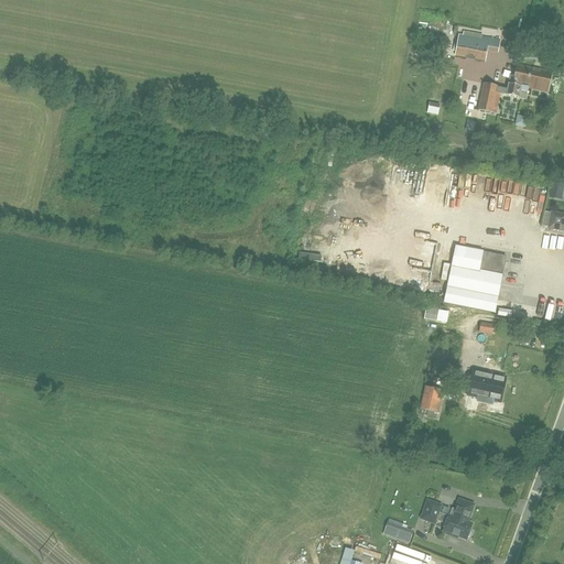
[(458,35),(455,55),(485,61),(489,42),(458,35)]
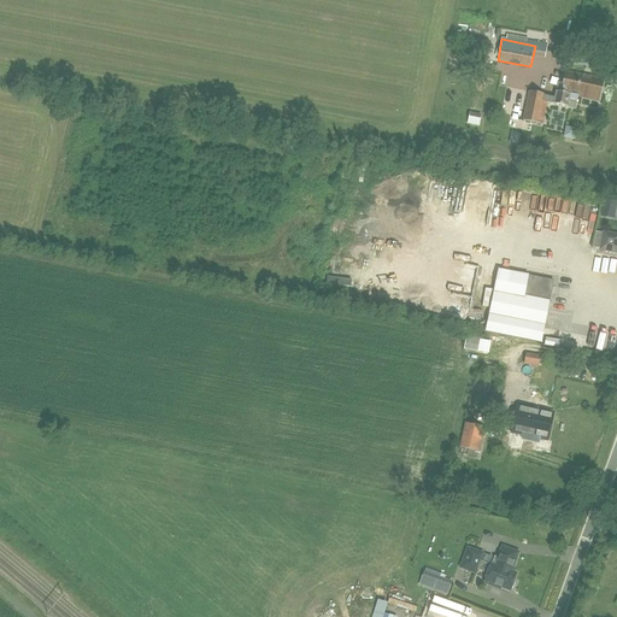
[(577,97),(598,101),(603,77),(591,75),(589,77),(583,76),(583,75),(566,71),(563,84),(558,83),(557,92),(553,104),(568,107),(570,95),(569,94),(570,90),(577,92),(577,97)]
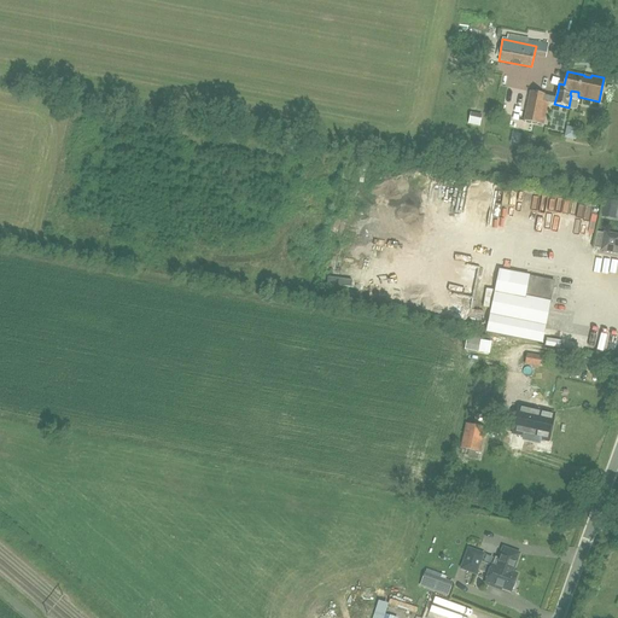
[(530,92),(524,121),(543,124),(548,101),(544,101),(546,95),(530,92)]
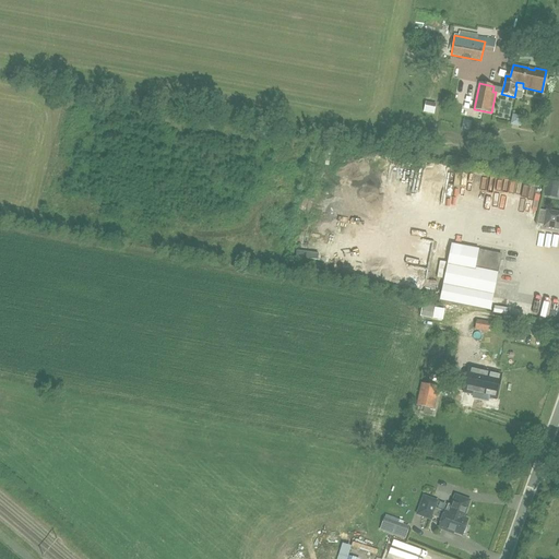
[(436,104),(426,102),(424,110),(433,113),(436,104)]
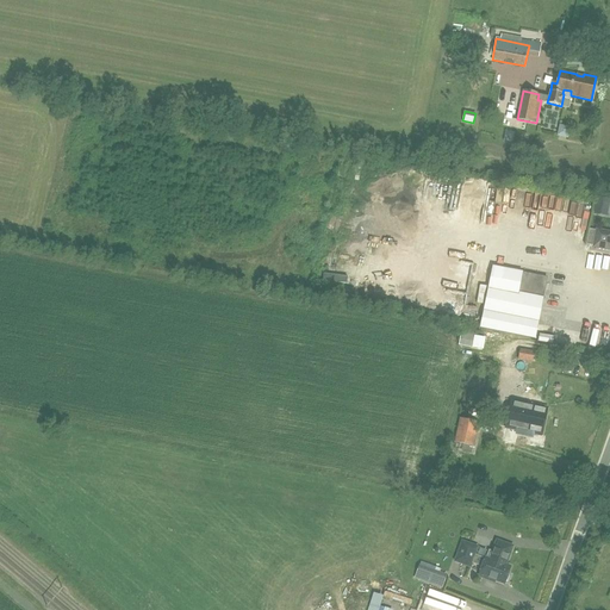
[(529,204),(531,195),(522,193),(520,200),(529,204)]
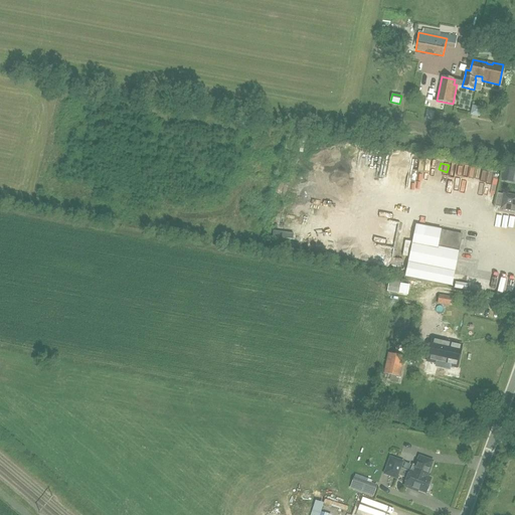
[(463,169),(460,180),(469,183),(472,172),(463,169)]
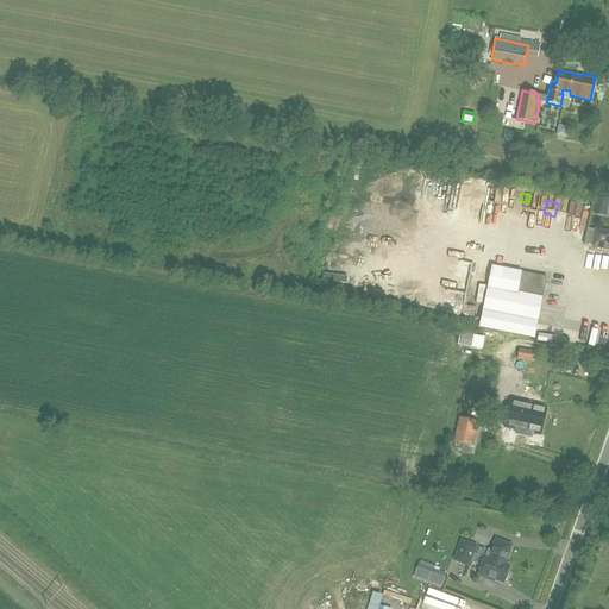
[(567,203),(566,213),(577,214),(577,205),(567,203)]
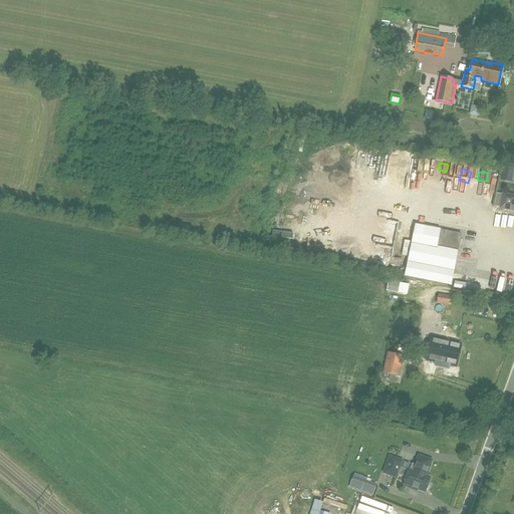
[(485,201),(496,202),(497,187),(485,186),(485,201)]
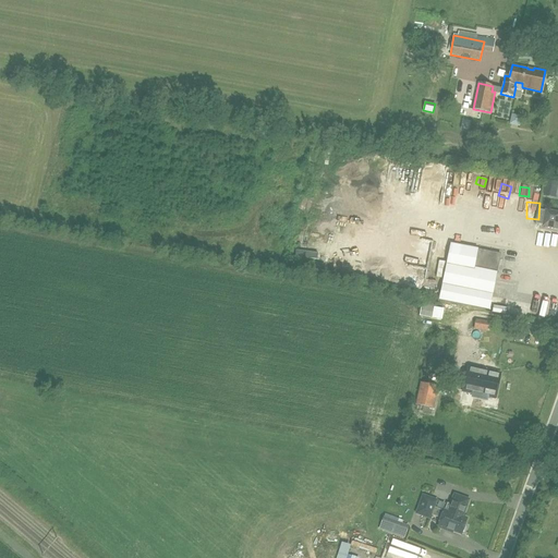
[(543,226),(557,228),(557,226),(557,213),(546,210),(543,226)]
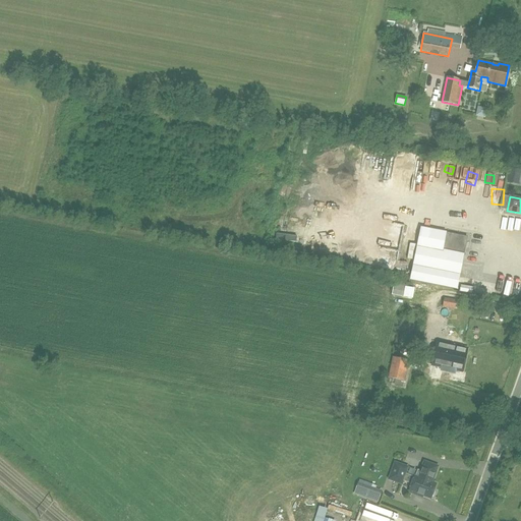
[(442,250),(417,245),(410,280),(456,289),(467,237),(445,233),(442,250)]
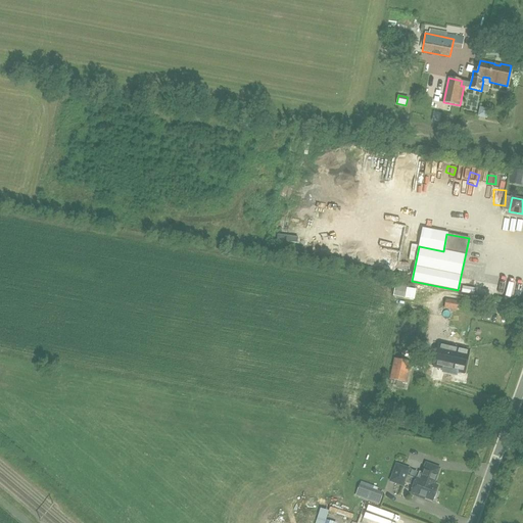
[(392,296),(405,298),(408,283),(395,281),(392,296)]
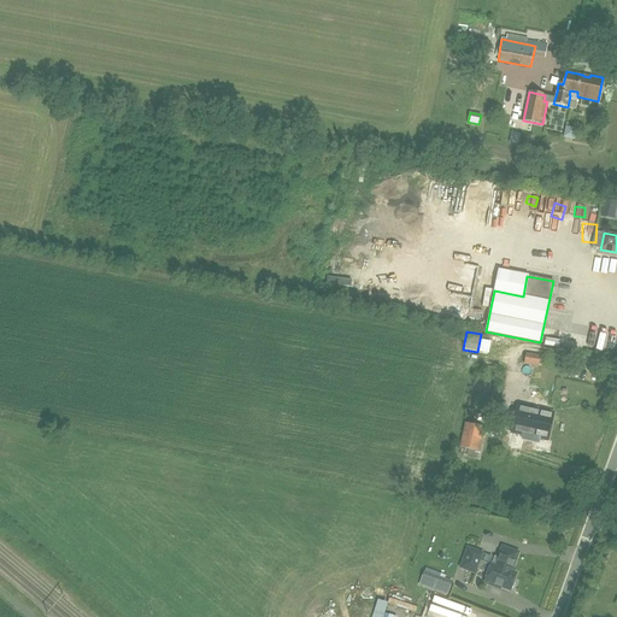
[(482,340),(481,353),(492,354),(494,341),(482,340)]
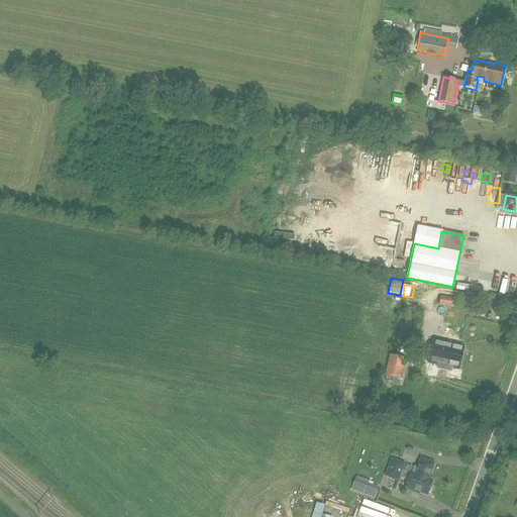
[(438,305),(443,306),(451,307),(452,298),(440,296),(438,305)]
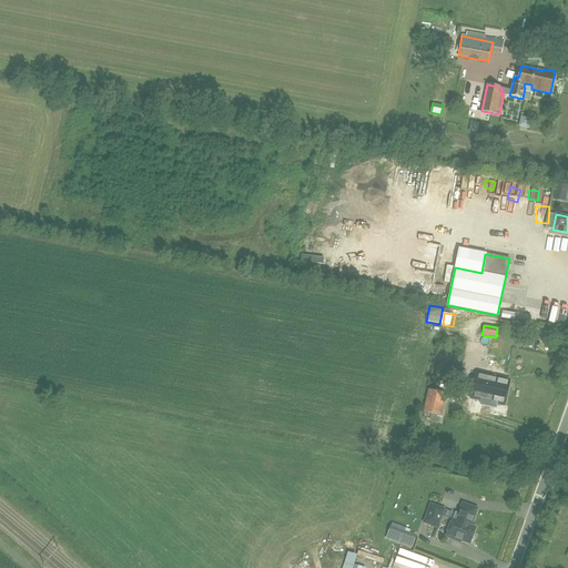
[(468,388),(467,397),(503,405),(508,381),(477,373),(474,389),(468,388)]
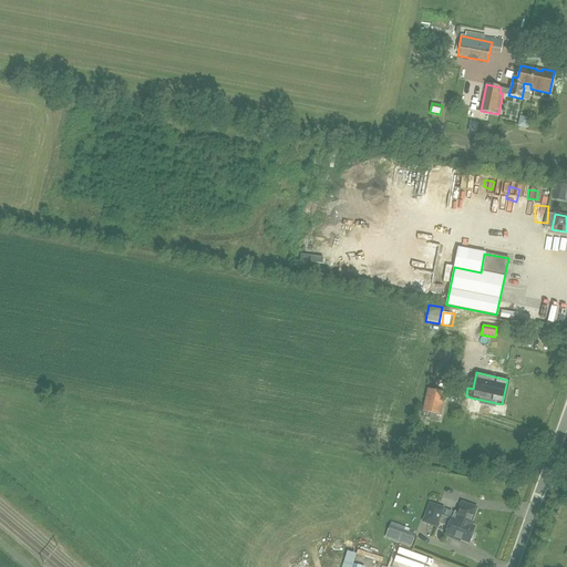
[(437,420),(444,393),(428,390),(423,411),(428,412),(426,418),(437,420)]
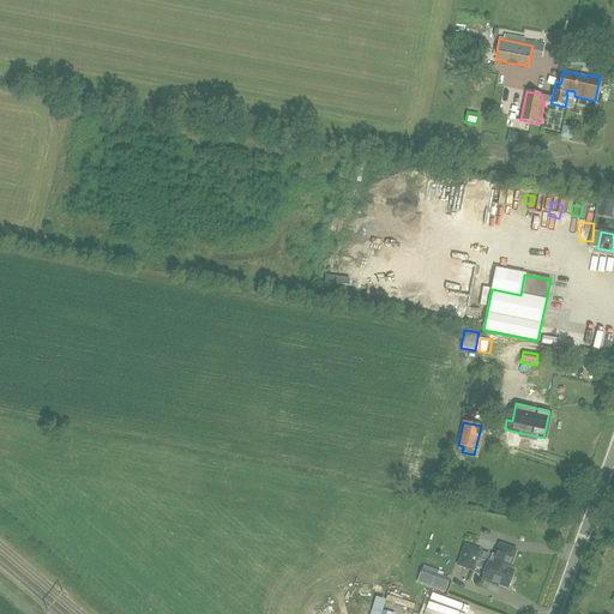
[(513,571),(509,570),(516,551),(500,545),(495,555),(492,554),(489,563),(488,563),(477,558),(480,551),(465,546),(458,565),(473,571),(475,566),(486,571),(482,579),(498,585),(498,584),(507,588),(509,585),(510,585),(511,585),(513,581),(512,579),(511,578),(513,571)]
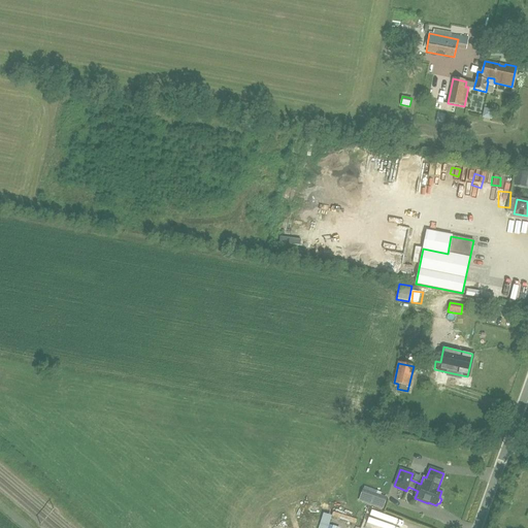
[(387,506),(388,496),(364,493),(362,503),(387,506)]
